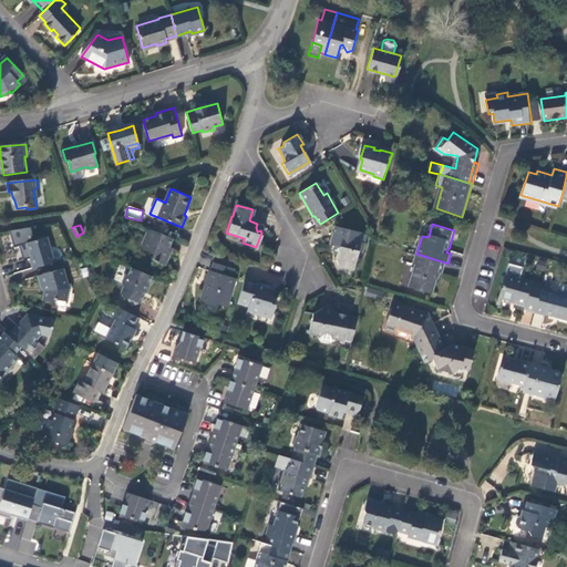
[(331,245),(336,247),(340,247),(339,253),(337,261),(340,267),(357,269),(359,251),(364,253),(367,244),(361,241),(363,234),(336,227),(331,245)]
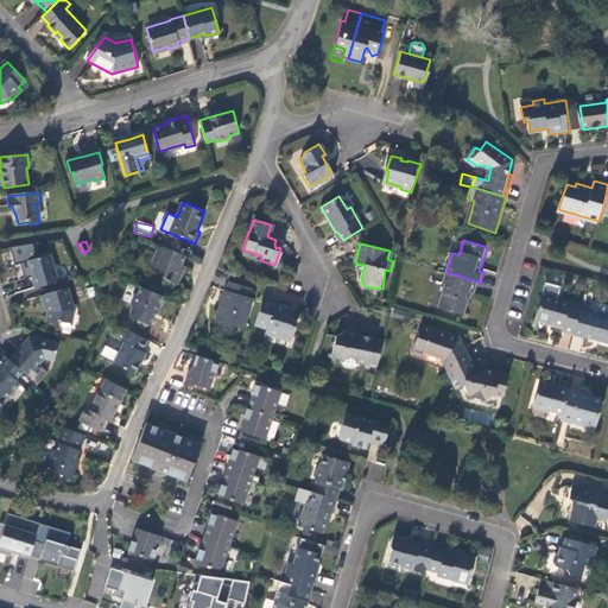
[(182,265),(187,257),(169,248),(164,249),(158,266),(160,272),(166,274),(165,279),(177,284),(182,274),(179,273),(183,266),(182,265)]
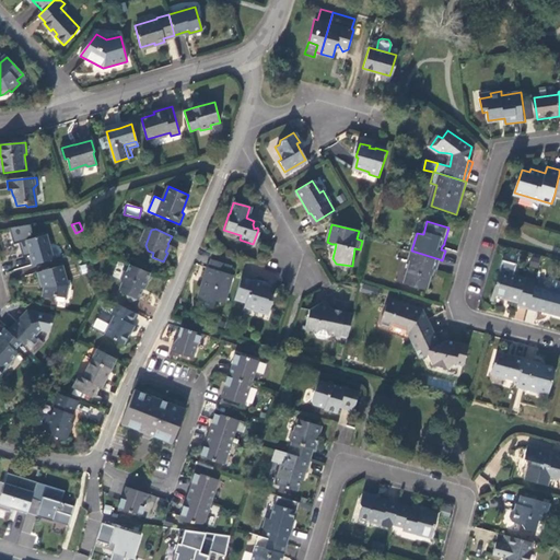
[(26,242),(34,266),(54,260),(47,235),(26,242)]
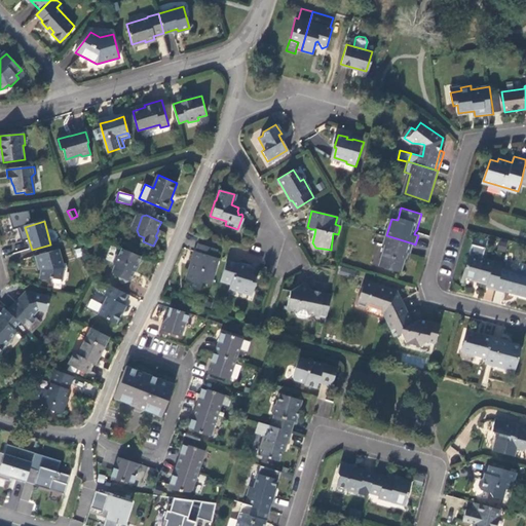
[(413,243),(386,235),(383,245),(385,246),(379,266),(402,272),(407,253),(410,254),(413,243)]
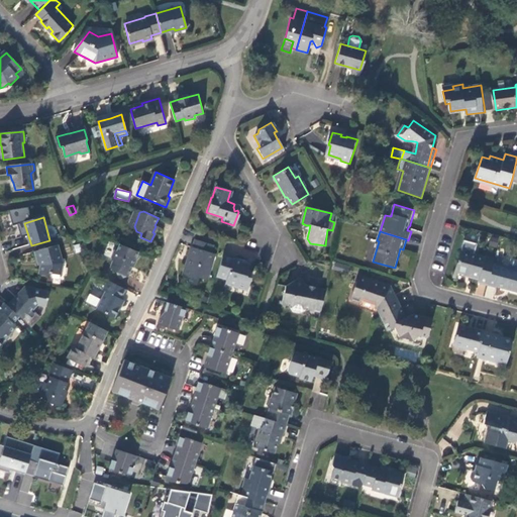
[(205,279),(213,254),(209,253),(211,245),(194,240),(191,248),(190,247),(188,254),(181,276),(194,280),(196,276),(205,279)]
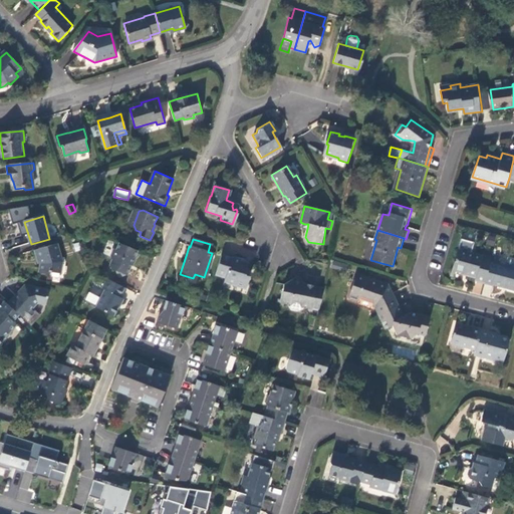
[(136,258),(139,251),(119,243),(117,250),(115,250),(111,257),(112,260),(110,266),(111,270),(116,272),(118,277),(121,278),(126,276),(129,276),(133,266),(134,267),(137,259),(136,258)]
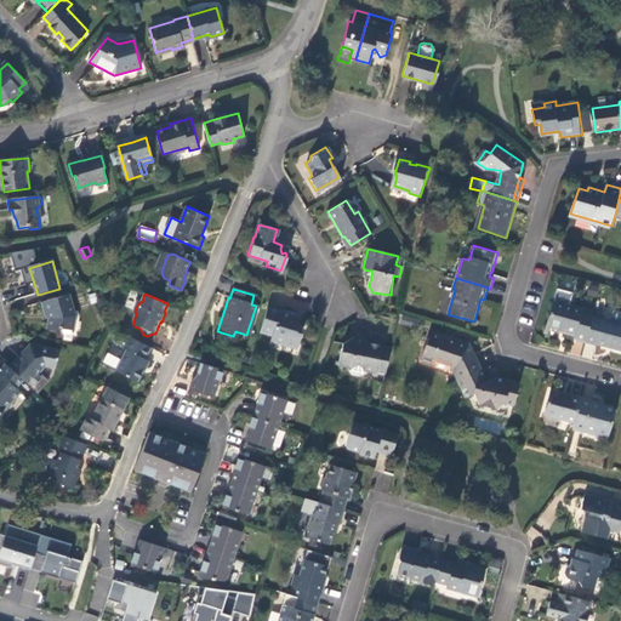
[(69,295),(44,302),(46,313),(47,313),(51,319),(49,330),(61,332),(62,329),(73,331),(77,314),(69,295)]
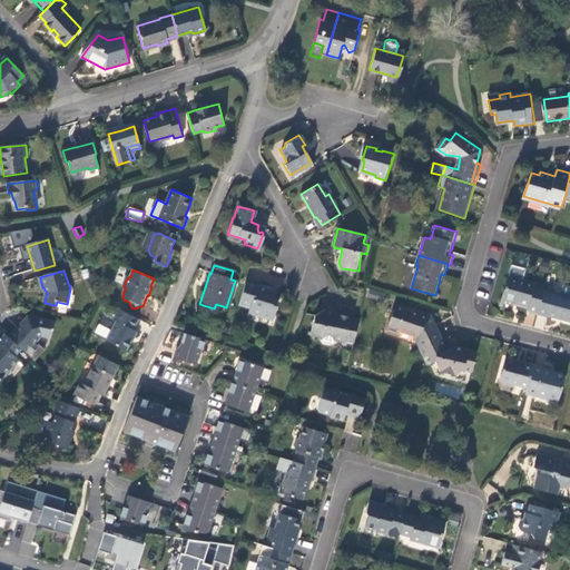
[(544,290),(547,283),(536,281),(534,284),(509,277),(505,290),(504,290),(502,300),(507,301),(520,304),(520,305),(529,307),(528,312),(538,315),(544,290)]
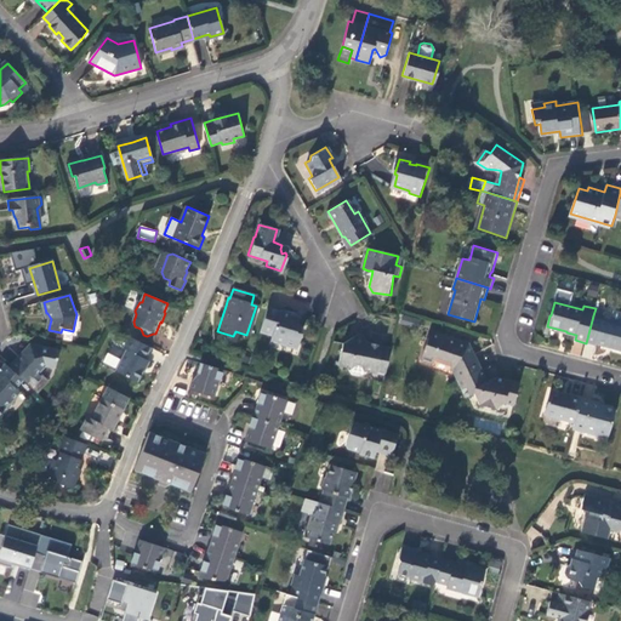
[(266,308),(260,331),(271,336),(271,340),(296,347),(300,334),(295,332),(298,319),(266,308)]
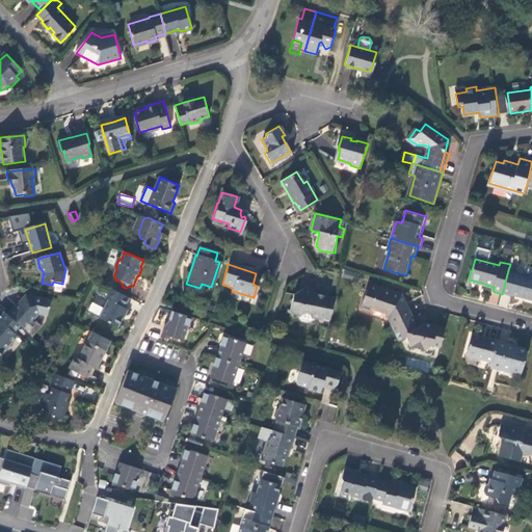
[(508,270),(502,294),(510,296),(510,295),(531,299),(531,277),(516,273),(516,272),(508,270)]
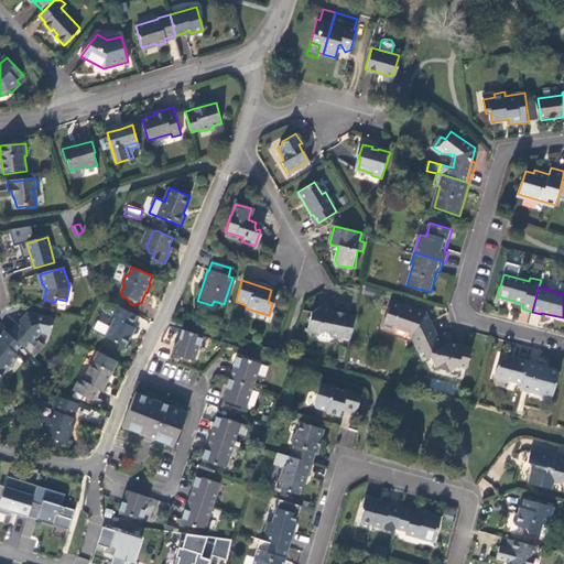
[(416,336),(420,345),(440,335),(429,312),(394,302),(387,327),(398,332),(399,327),(416,333),(416,336)]
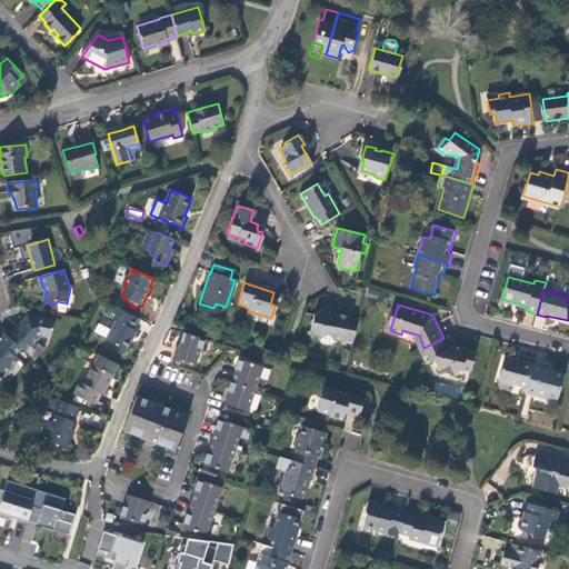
[(348,340),(355,341),(359,320),(351,319),(351,317),(339,313),(337,311),(326,308),(317,313),(316,319),(311,322),(313,325),(312,335),(323,338),(325,333),(336,336),(335,339),(347,342),(348,340)]
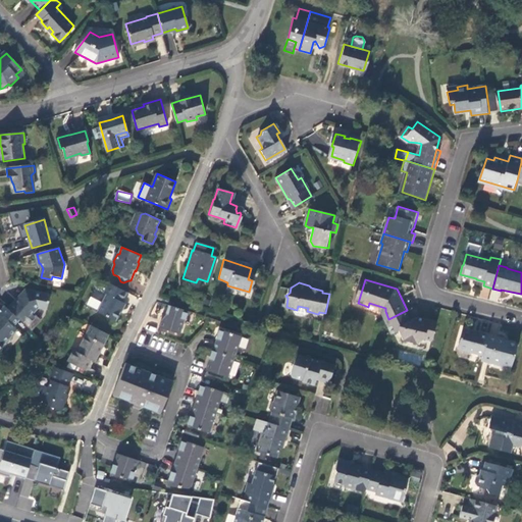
[(122,303),(127,293),(109,283),(104,294),(107,296),(99,312),(115,321),(125,305),(122,303)]
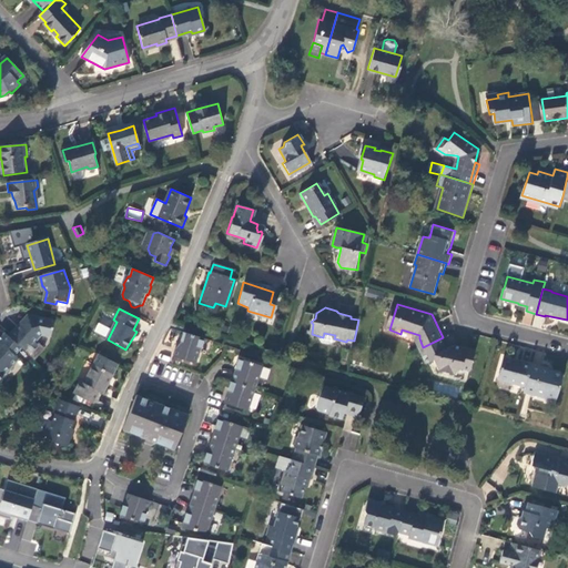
[(103,315),(100,322),(110,326),(113,320),(103,315)]
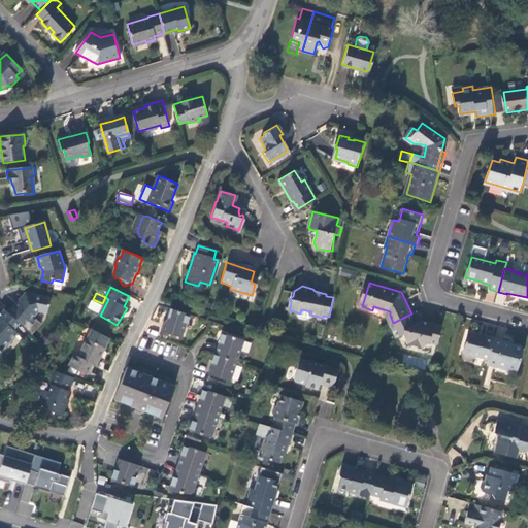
[(10,312),(22,323),(26,326),(34,317),(38,311),(47,312),(50,300),(29,295),(26,298),(25,296),(10,312)]
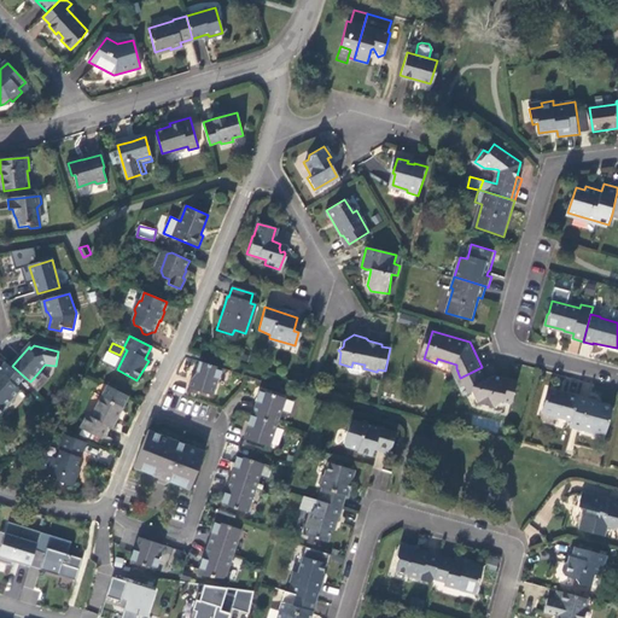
[(7,361),(0,369),(0,414),(21,392),(16,388),(25,378),(12,366),(7,361)]
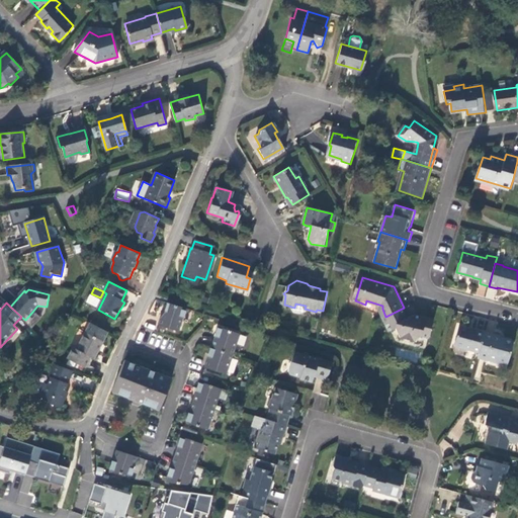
[(178,332),(185,309),(167,304),(165,312),(160,319),(157,325),(178,332)]
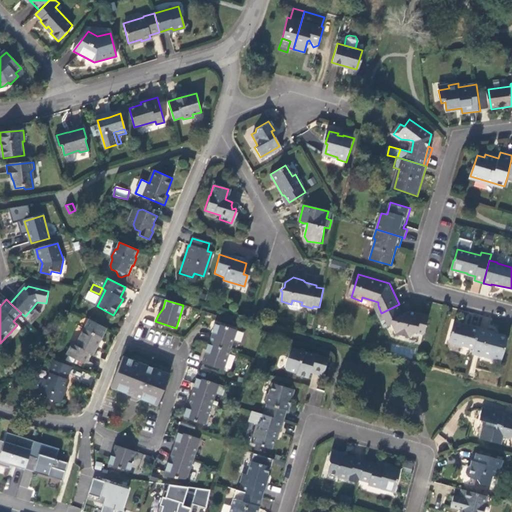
[(399,304),(381,313),(388,327),(394,325),(399,334),(412,338),(419,332),(427,334),(431,316),(412,311),(404,314),(399,304)]
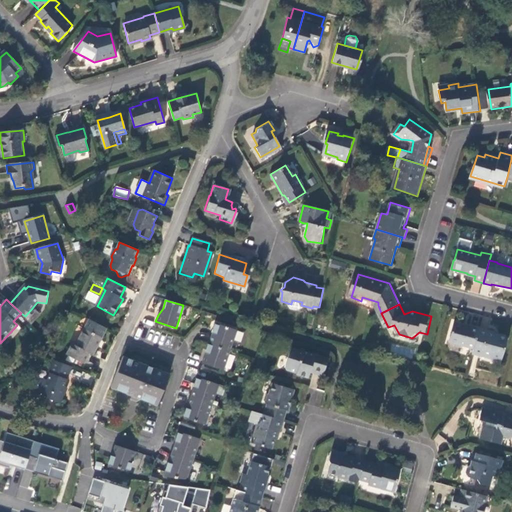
[(25,316),(33,324),(43,313),(37,309),(36,310),(33,307),(25,316)]
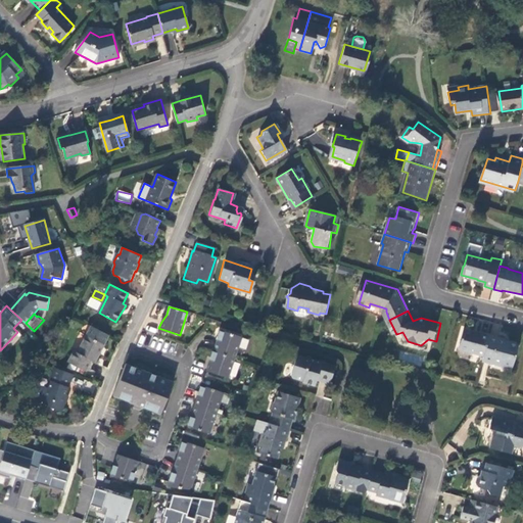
[(98,364),(104,346),(108,336),(90,329),(79,355),(76,355),(70,367),(90,374),(94,363),(98,364)]
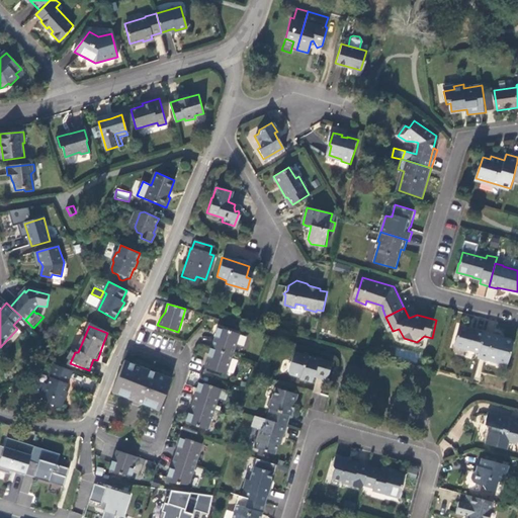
[(480,352),(486,332),(477,329),(477,331),(460,326),(454,346),(480,352)]
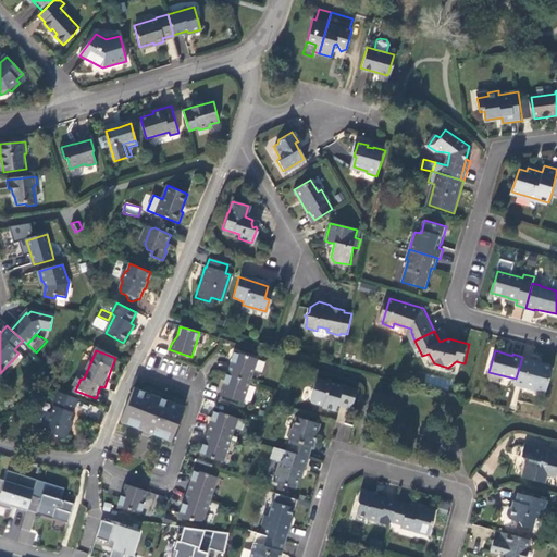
[(234,351),(220,395),(243,403),(257,359),(234,351)]
